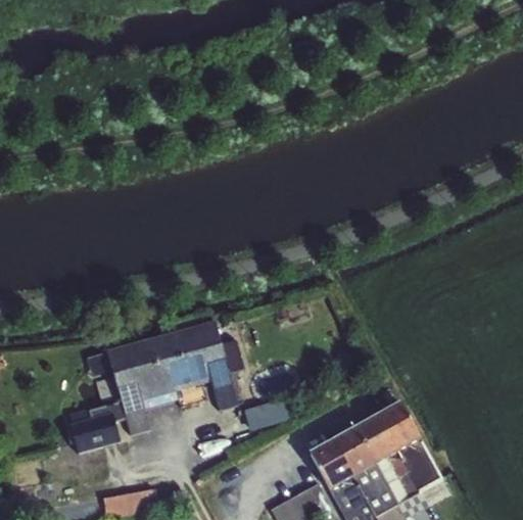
[(219,410),(239,406),(214,321),(107,350),(120,398),(72,413),(73,431),(79,453),(121,441),(115,422),(125,419),(130,434),(149,430),(145,409),(179,398),(178,391),(209,383),(219,410)]
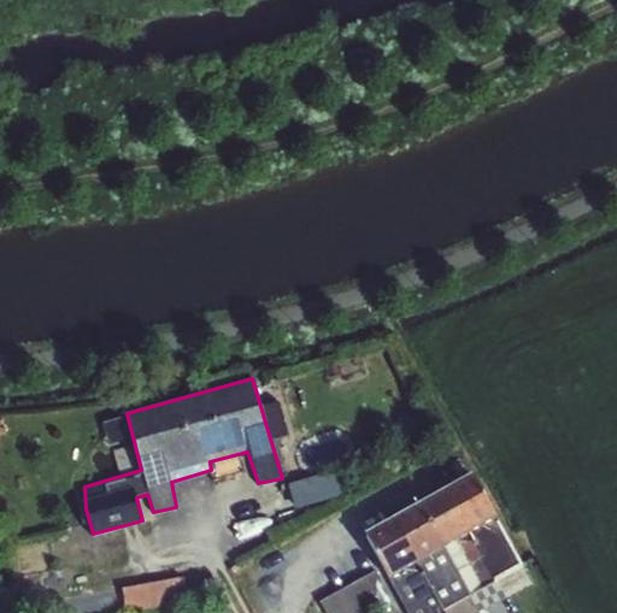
[(292,479),(299,504),(340,490),(333,466),(292,479)]
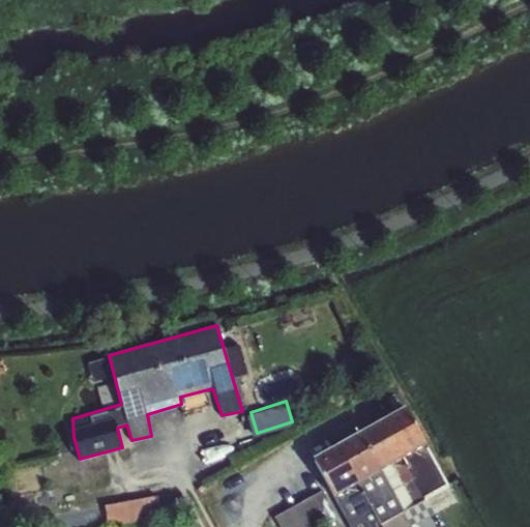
[(382,420),(415,479),(427,471),(417,452),(429,445),(406,407),(382,420)]
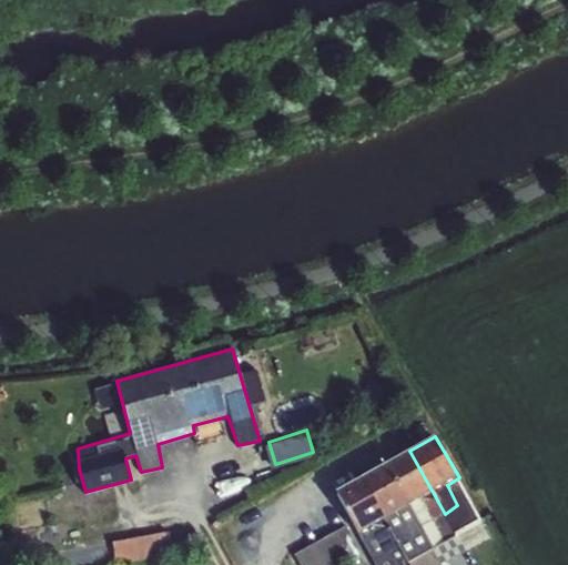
[(387,463),(436,564),(437,564),(465,548),(445,514),(409,451),(387,463)]
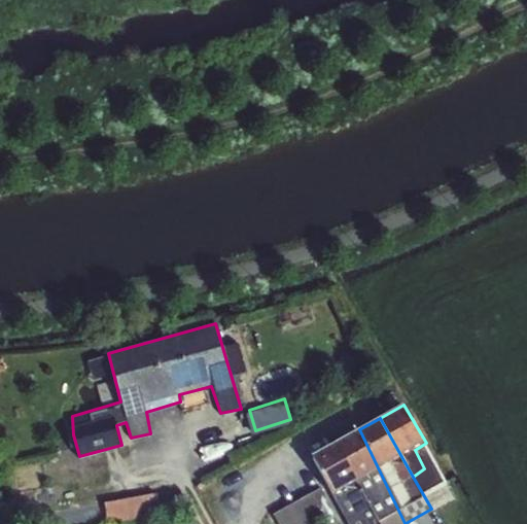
[(336,443),(379,523),(405,523),(359,429),(336,443)]
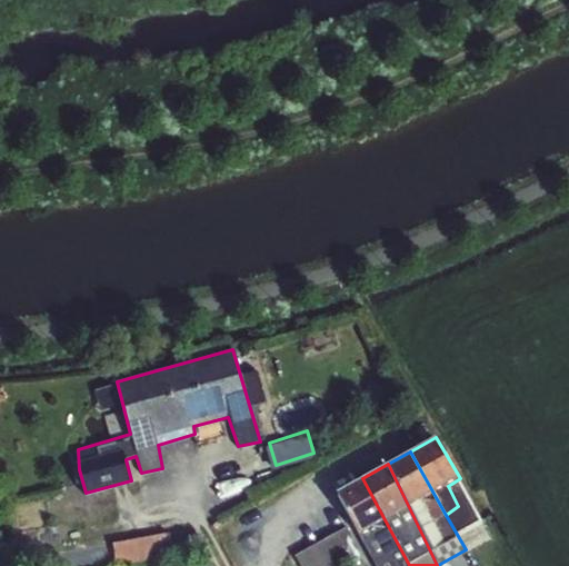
[(409,565),(362,478),(337,492),(377,565),(409,565)]
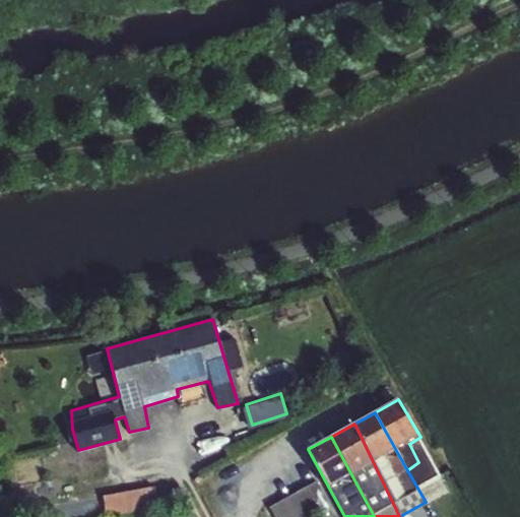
[(273,499),(279,516),(307,516),(331,507),(320,479),(273,499)]
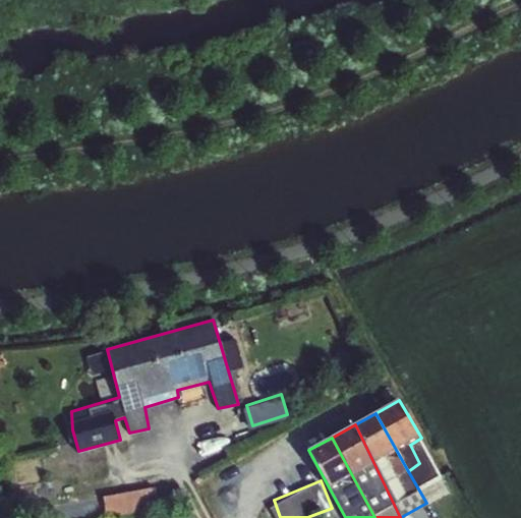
[(106,493),(110,513),(162,503),(158,482),(106,493)]
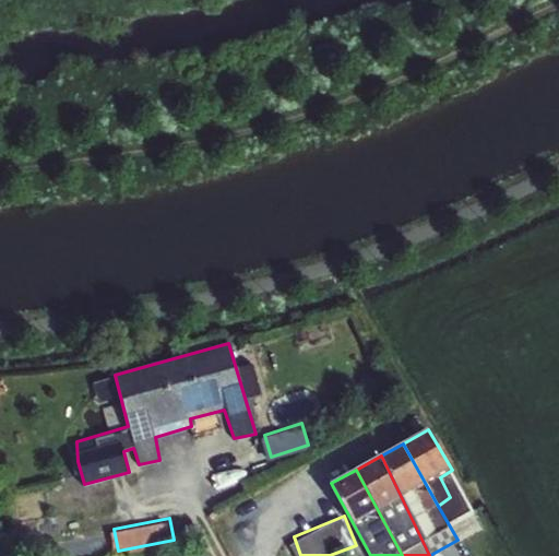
All buildings are outlined.
